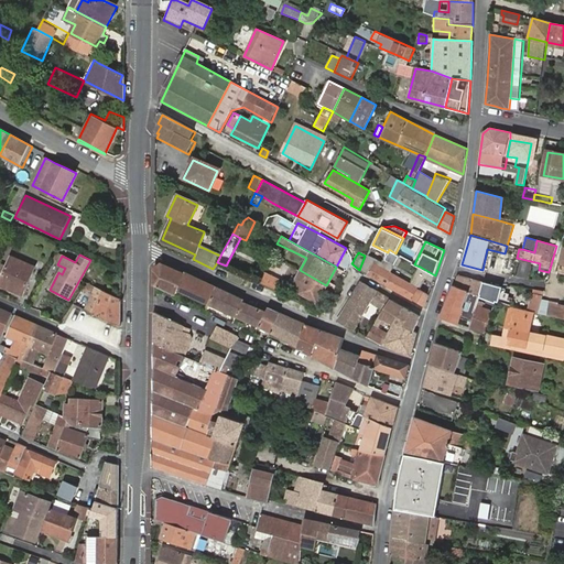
[(432,283),(435,275),(420,267),(410,284),(384,270),(387,264),(382,262),(367,255),(359,270),(424,307),(429,295),(419,290),(425,280),(432,283)]
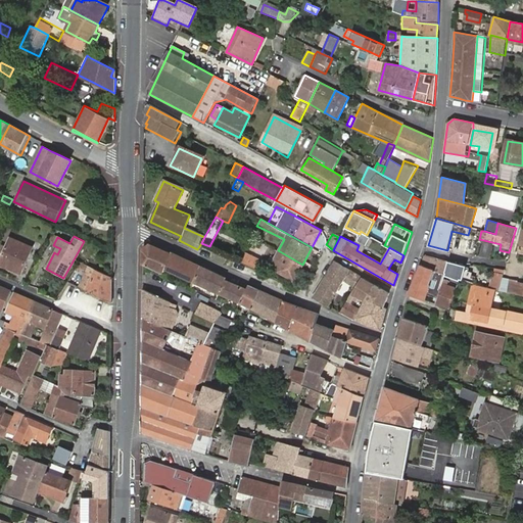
[(474,251),(475,239),(458,237),(457,250),(474,251)]
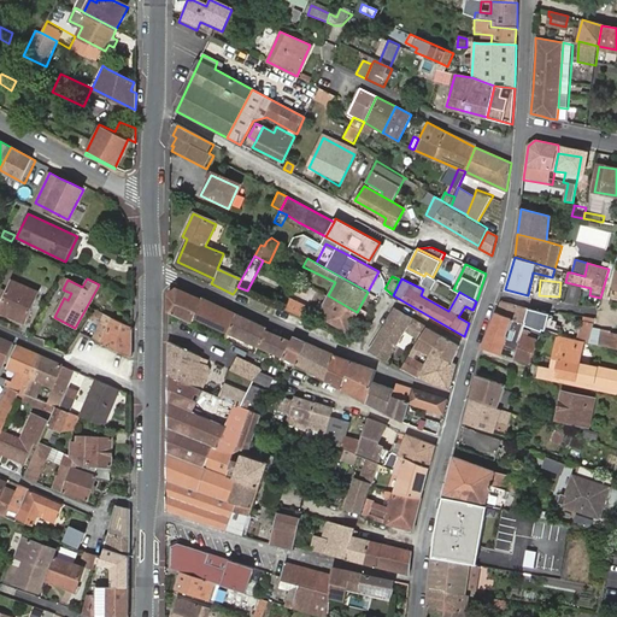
[(0,312),(25,323),(39,292),(11,281),(7,292),(0,288),(0,312)]
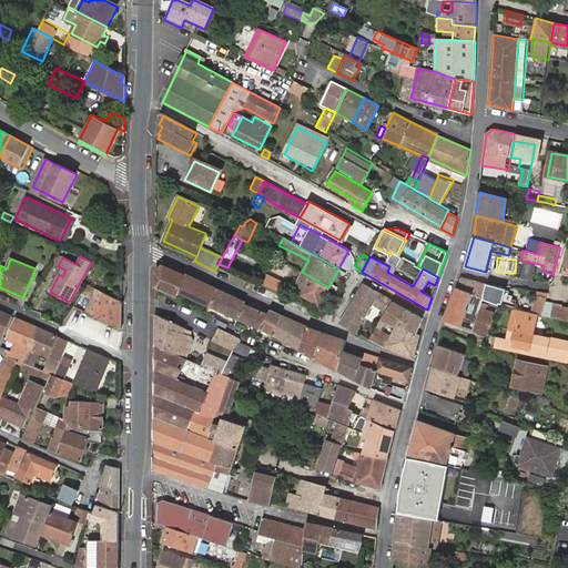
[(179,292),(210,305),(219,287),(186,273),(185,274),(162,264),(156,269),(156,288),(175,297),(179,292)]
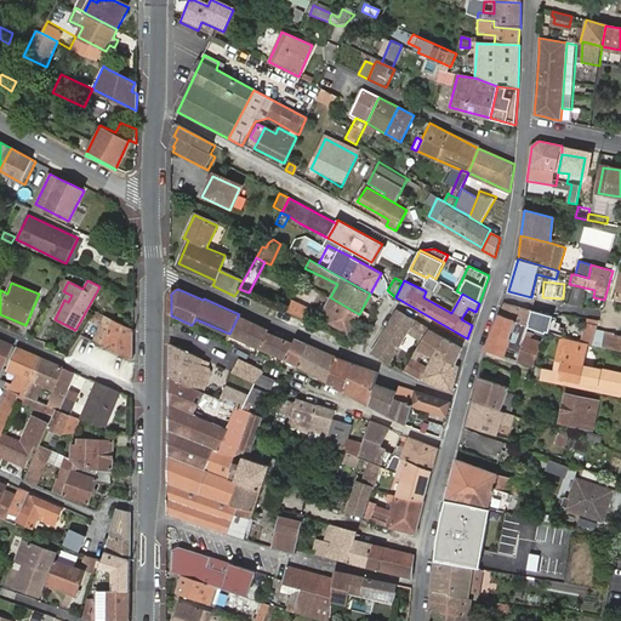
[(348,334),(359,314),(330,297),(318,318),(348,334)]
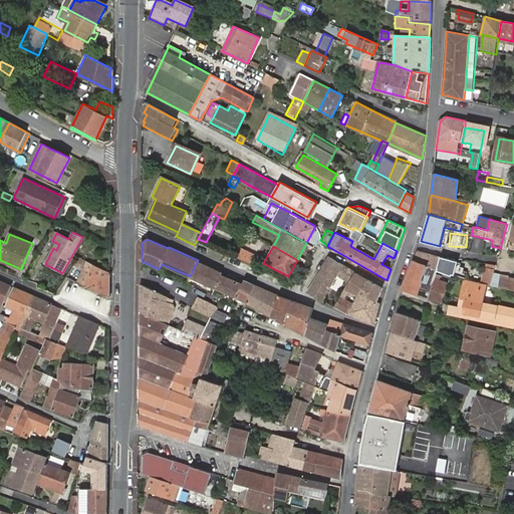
[(231,255),(236,257),(239,252),(233,249),(231,255)]
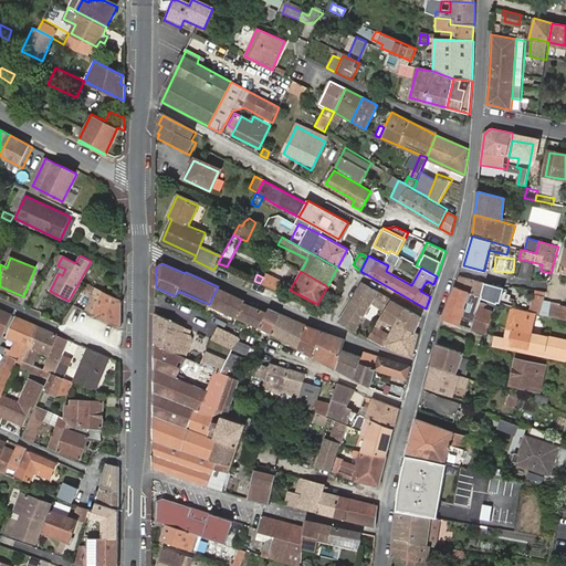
[(263,278),(260,283),(276,291),(280,283),(264,275),(263,278)]
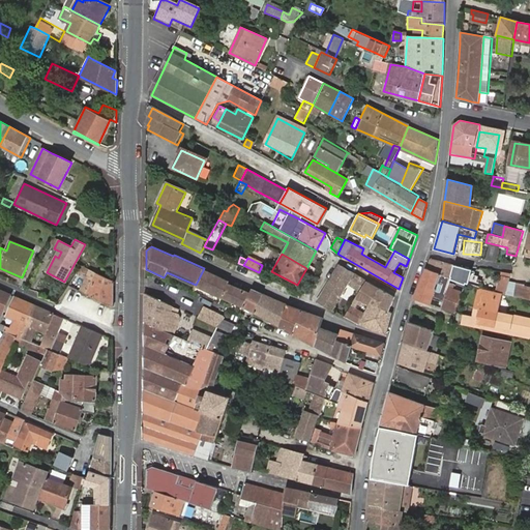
[(457,281),(478,289),(480,289),(481,284),(477,283),(479,275),(450,269),(451,265),(430,260),(427,269),(438,273),(444,276),(448,277),(457,281)]
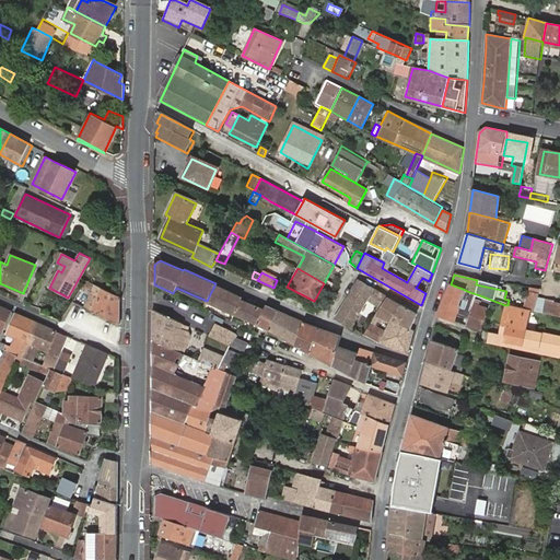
[(384,311),(389,300),(358,280),(335,318),(351,327),(366,300),(381,308),(384,311)]
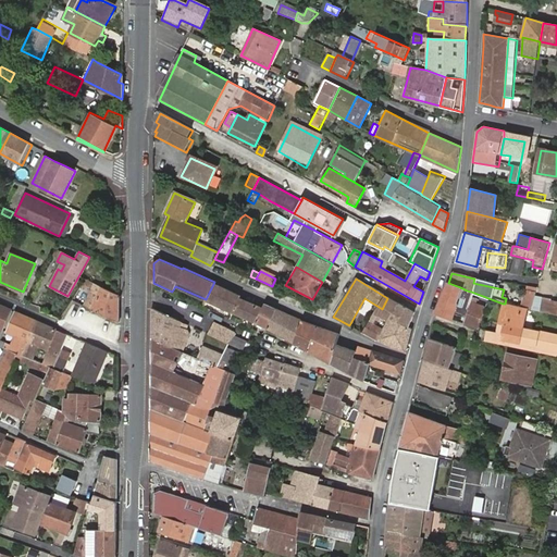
[(85,280),(82,284),(91,288),(96,291),(98,285),(85,280)]
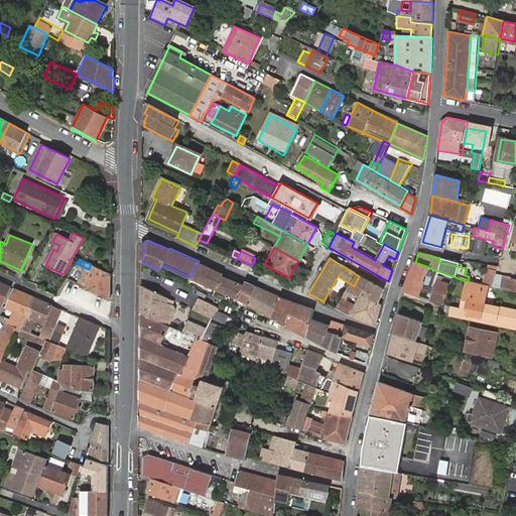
[(199,261),(190,277),(236,297),(243,285),(222,275),(223,273),(199,261)]
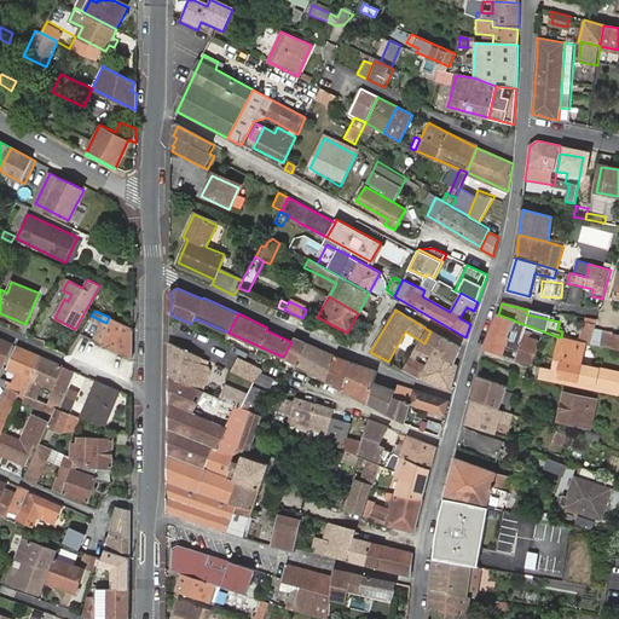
[(498,314),(491,330),(507,337),(512,319),(498,314)]
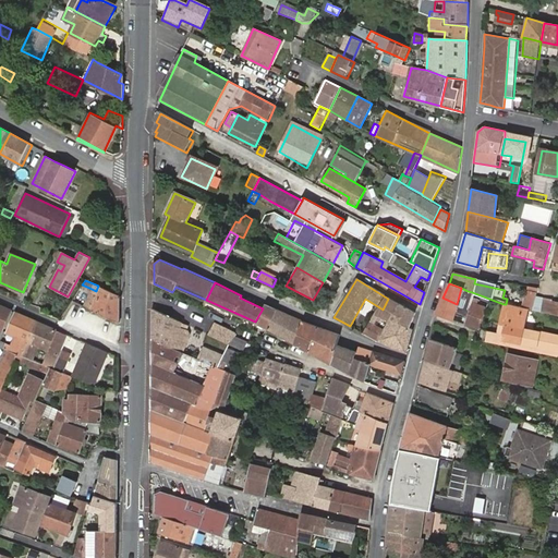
[(84,306),(120,324),(120,296),(102,288),(98,286),(96,291),(92,289),(84,306)]
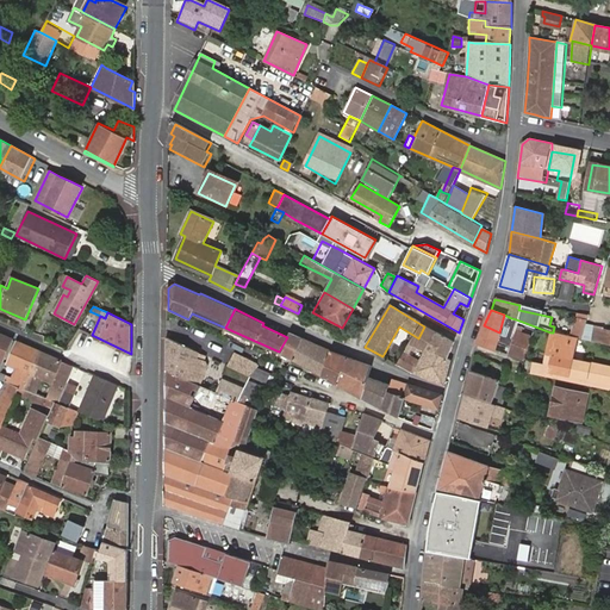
[(589,318),(589,317),(576,315),(571,337),(579,338),(582,340),(589,318)]
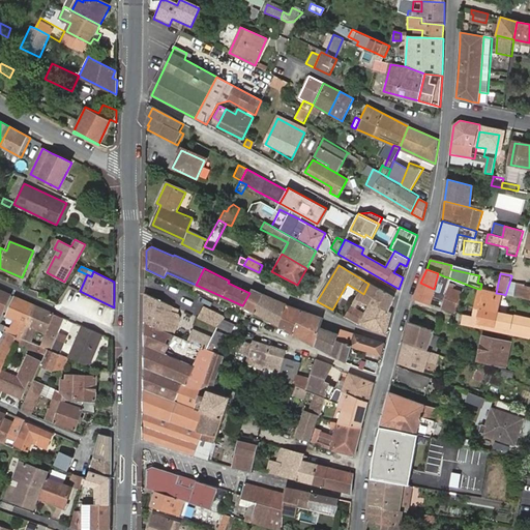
[(444,276),(440,291),(444,293),(448,277),(444,276)]
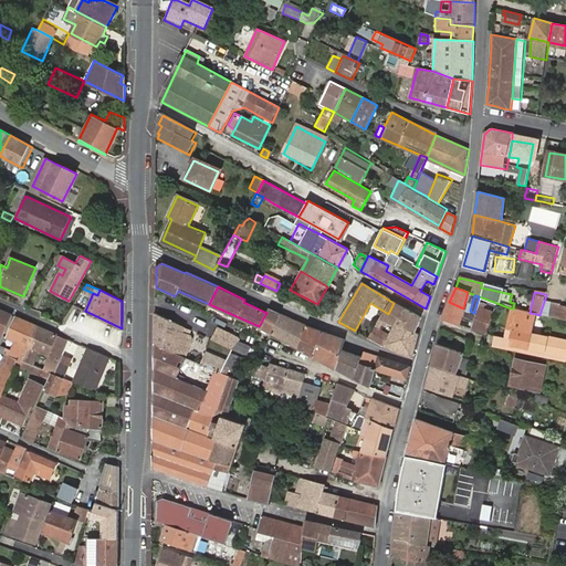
[(470,329),(485,335),(492,312),(484,310),(488,300),(479,296),(474,313),(470,329)]
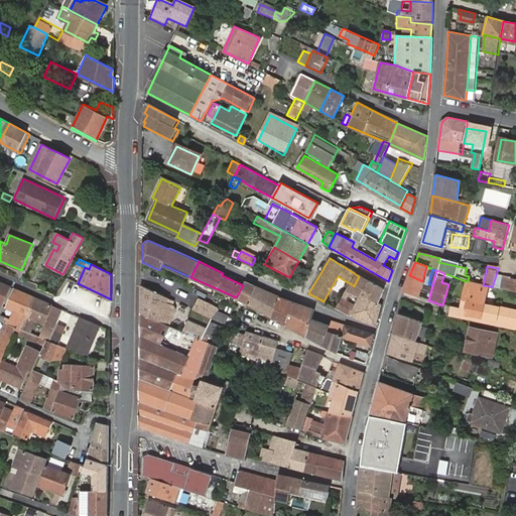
[(409,275),(403,290),(418,296),(423,281),(422,281),(409,275)]
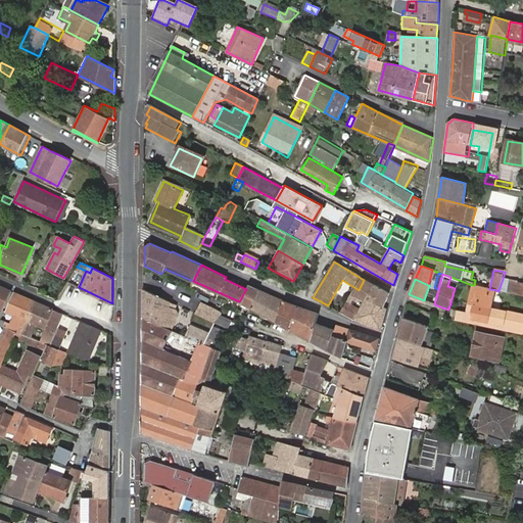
[(360,295),(383,308),(388,294),(364,280),(359,290),(355,288),(341,314),(348,318),(360,295)]
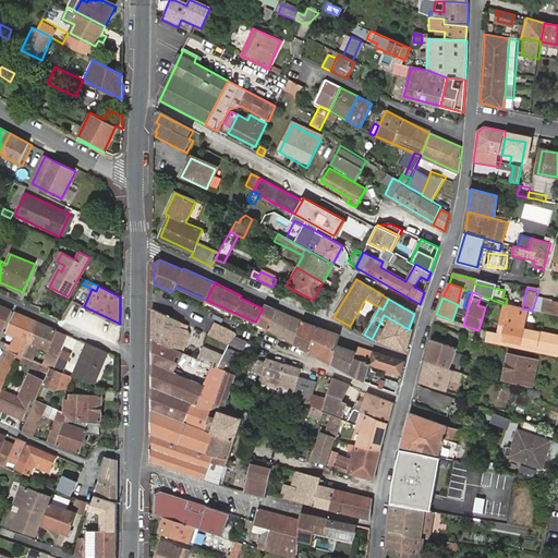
[(542,313),(557,316),(557,300),(553,300),(553,301),(544,300),(542,313)]
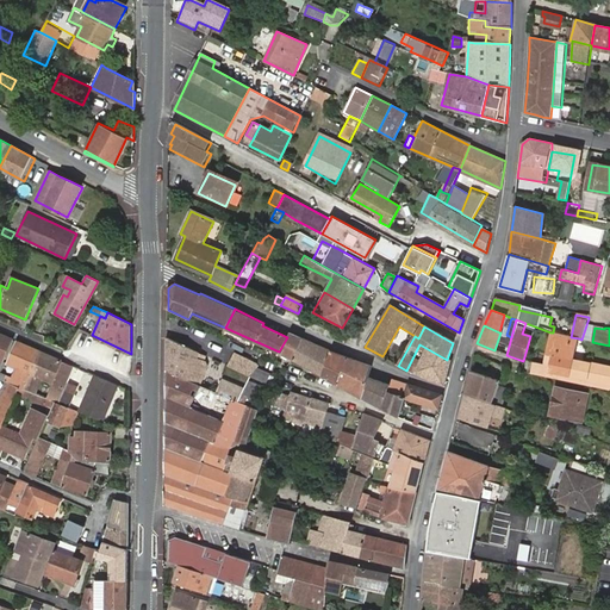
[(287,337),(279,352),(280,353),(292,358),(302,337),(290,331),(287,337)]
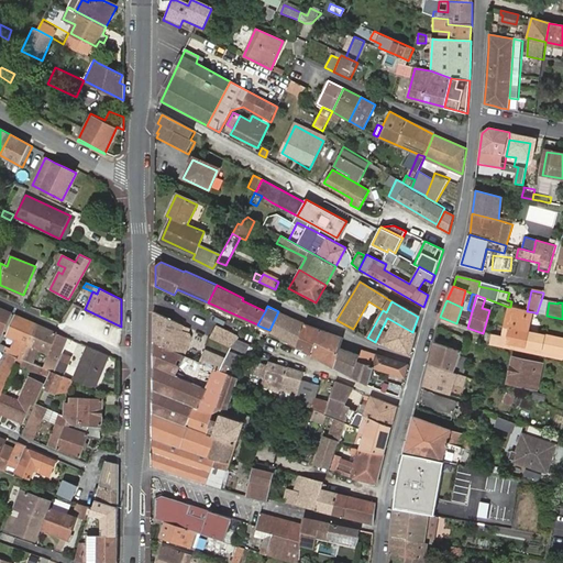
[(490,337),(505,341),(509,327),(511,327),(515,308),(510,307),(508,307),(501,335),(490,334),(490,337)]
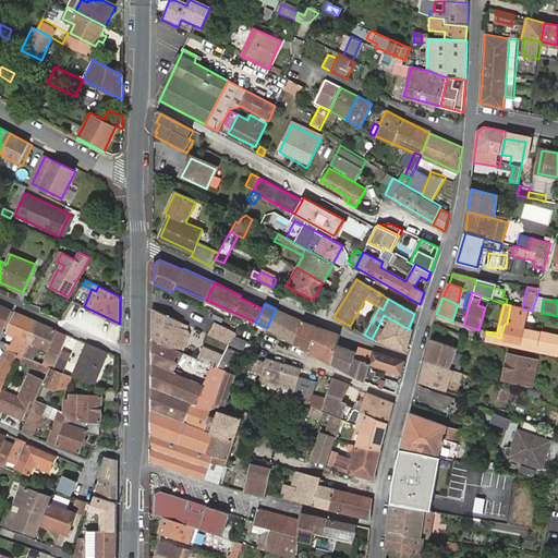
[(11,311),(0,305),(0,329),(2,331),(11,311)]
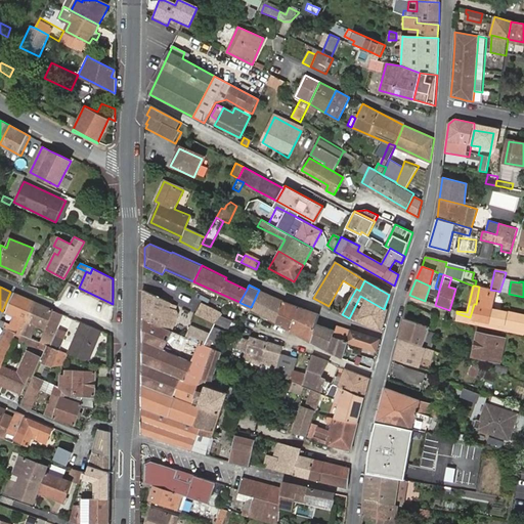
[(479,287),(476,304),(493,308),(496,297),(497,291),(490,290),(479,287)]
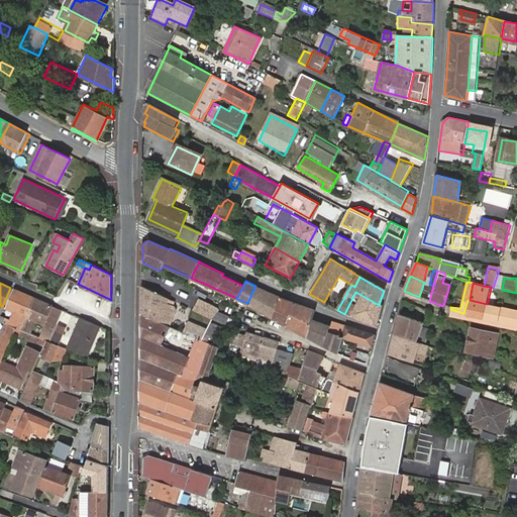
[(429,284),(425,299),(429,301),(433,286),(429,284)]
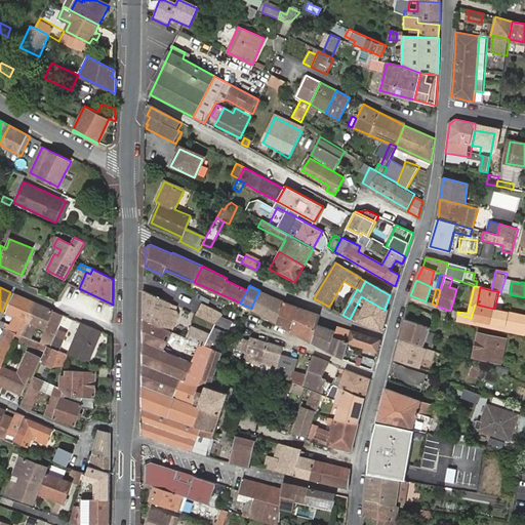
[(144,290),(144,318),(161,326),(165,317),(174,321),(178,312),(169,308),(170,303),(144,290)]
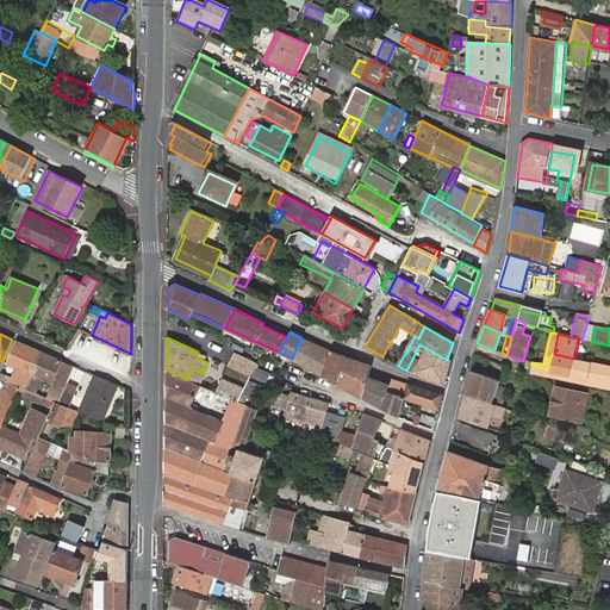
[(302,337),(292,358),(292,359),(322,375),(330,350),(302,337)]
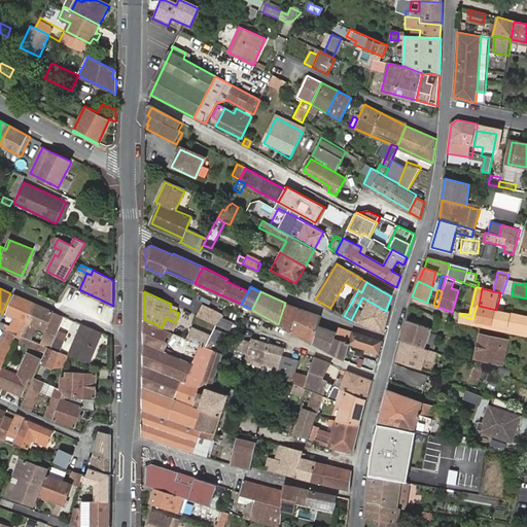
[(11,327),(9,332),(15,335),(20,337),(24,326),(33,303),(14,295),(6,314),(19,319),(13,328),(11,327)]
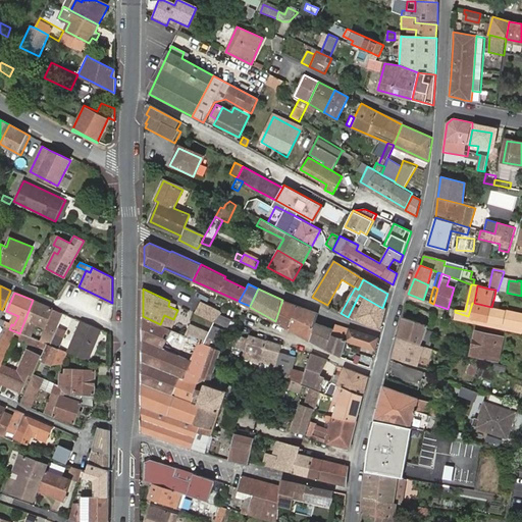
[(385,310),(382,308),(359,295),(348,317),(379,330),(385,310)]
